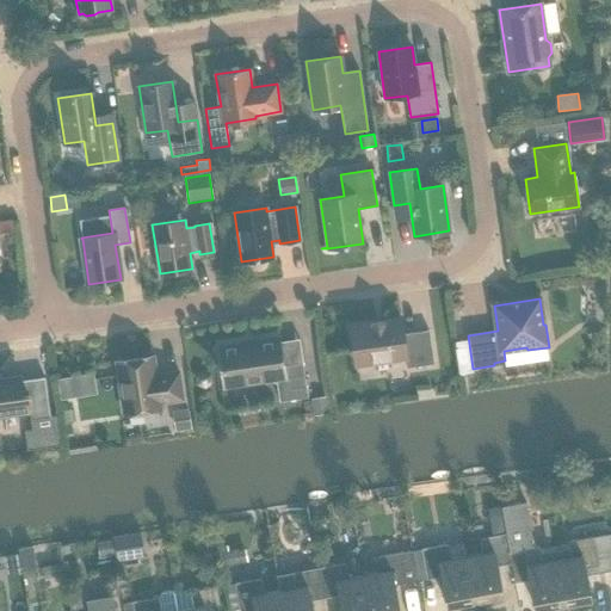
[(386,322),(370,323),(371,325),(350,327),(356,364),(405,357),(407,368),(433,363),(429,331),(403,334),(401,320),(386,322)]
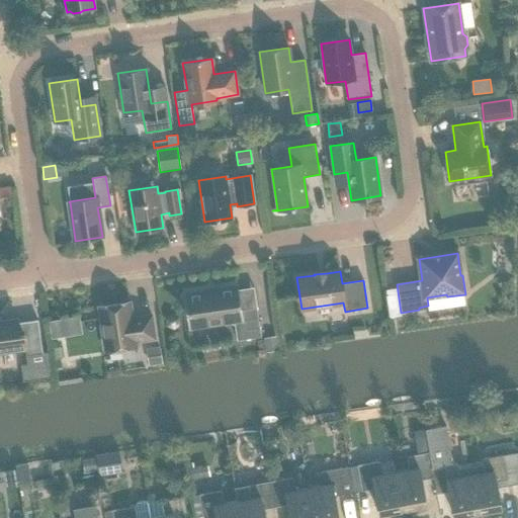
[(237,341),(261,337),(257,308),(241,310),(238,285),(183,293),(188,329),(235,323),(237,341)]
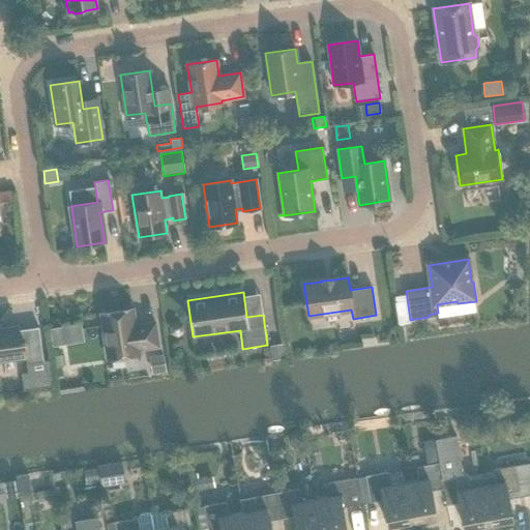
[(138,350),(158,347),(155,323),(134,326),(131,310),(102,314),(109,359),(139,355),(138,350)]
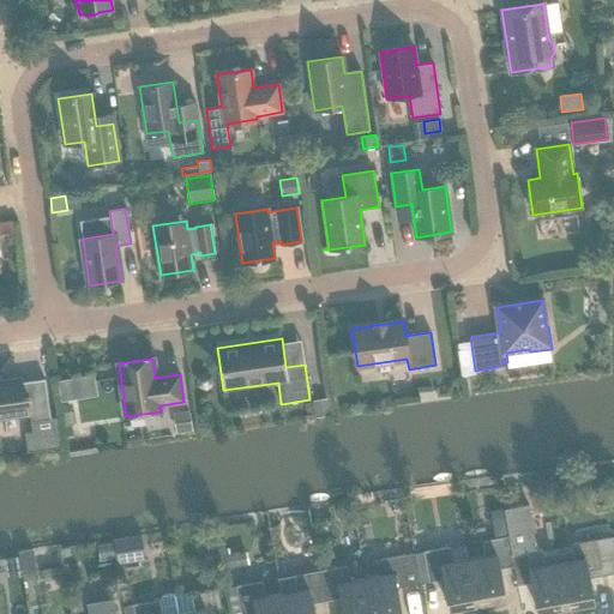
[(0,419),(30,415),(31,422),(50,419),(44,379),(22,383),(20,378),(4,380),(0,378),(0,419)]
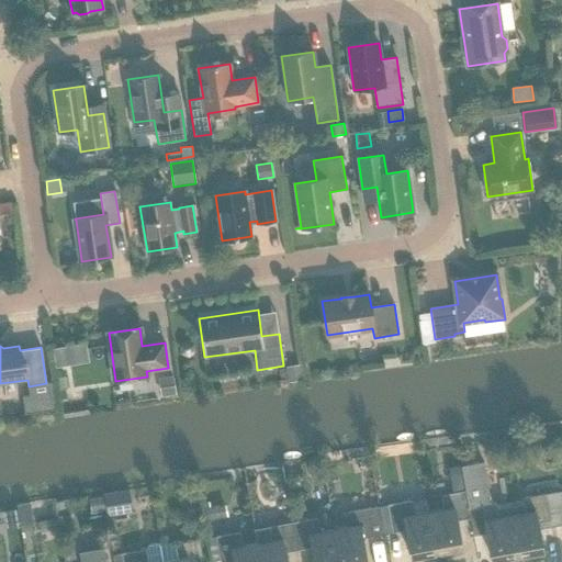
[(288,382),(302,380),(300,363),(284,366),(288,382)]
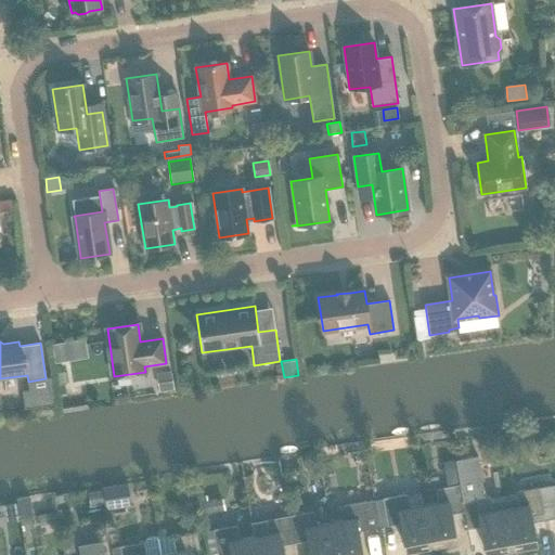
[(167,372),(151,374),(153,389),(169,386),(167,372)]
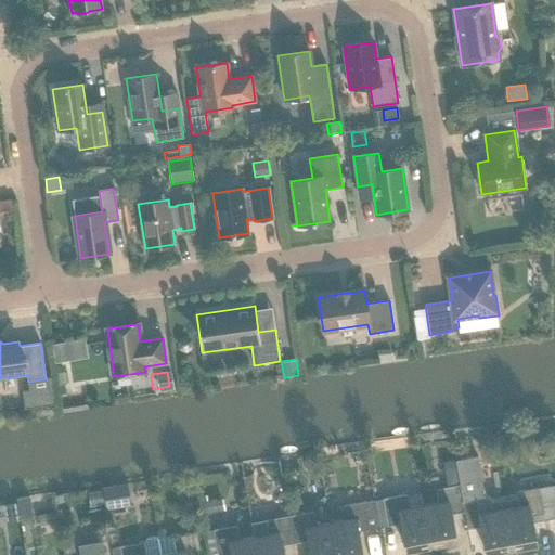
[(29,390),(22,391),(25,409),(50,405),(47,388),(29,390)]
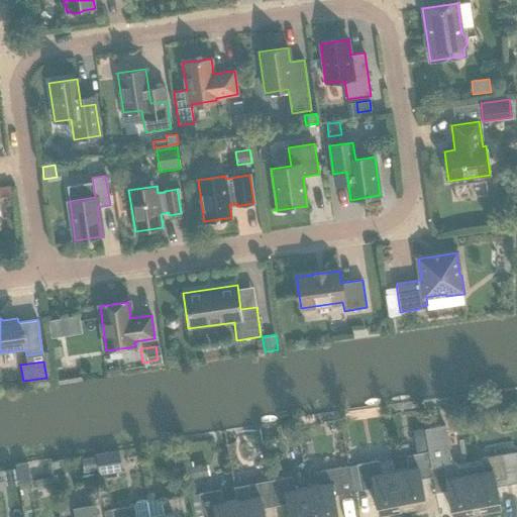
[(414,427),(423,425),(420,411),(412,413),(414,427)]
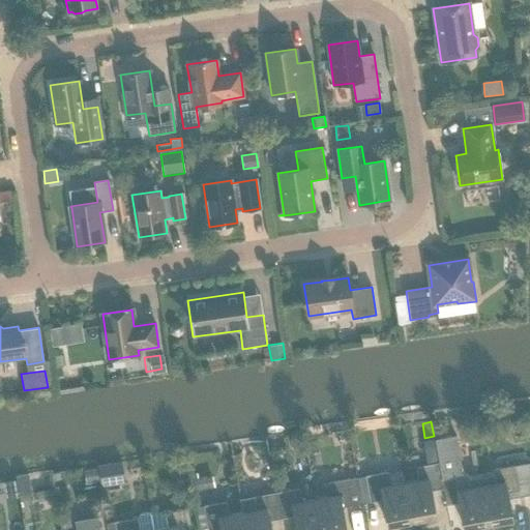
[(463,473),(455,438),(435,442),(436,447),(439,464),(443,490),(446,506),(460,504),(464,529),(486,526),(478,488),(476,478),(471,479),(463,473)]
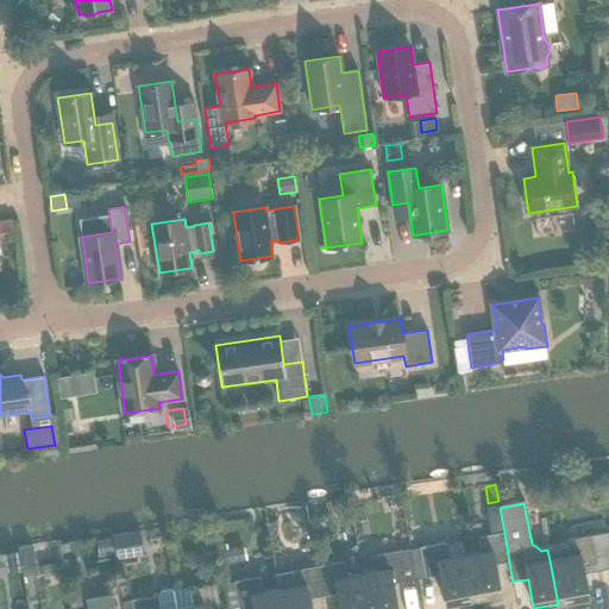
[(498,506),(487,508),(488,516),(501,514),(500,508),(498,506)]
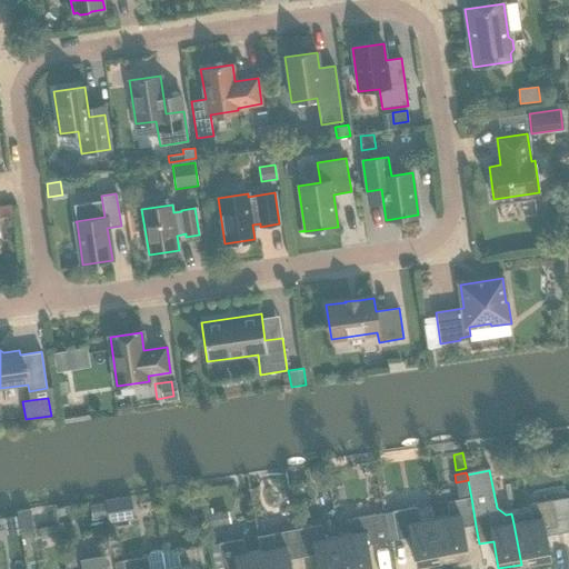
[(107,500),(110,521),(133,518),(130,497),(107,500)]
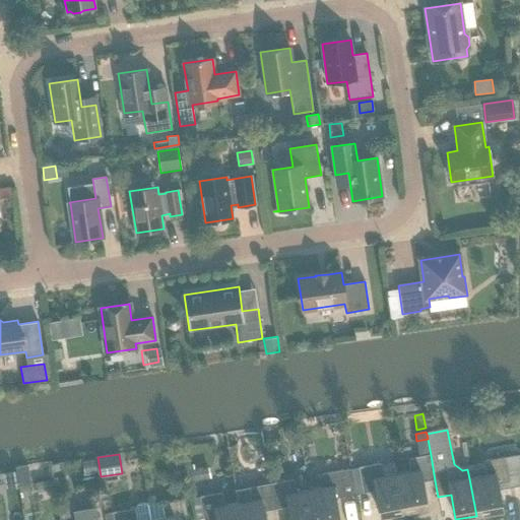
[(428,508),(423,482),(435,480),(431,455),(408,459),(410,471),(395,474),(402,513),(428,508)]
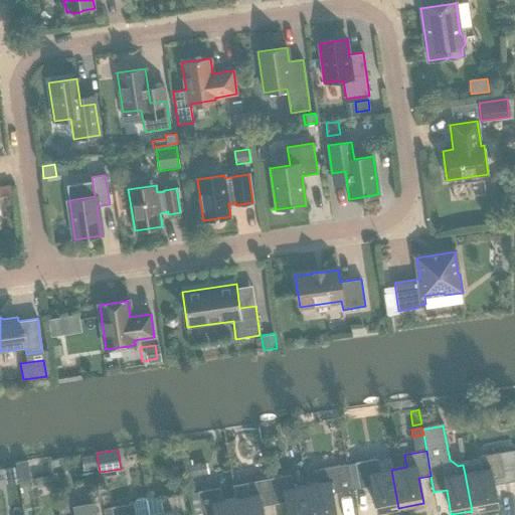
[(498,506),(493,482),(504,480),(505,484),(514,482),(514,455),(514,453),(477,459),(479,471),(465,474),(472,511),(498,506)]
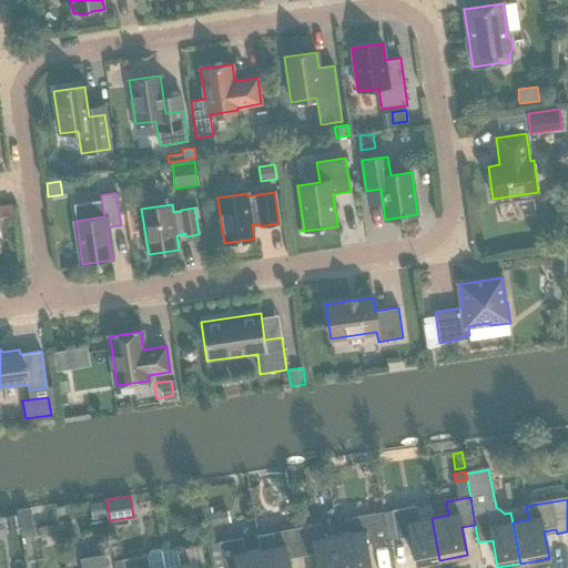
[(93,517),(104,516),(103,503),(92,504),(93,517)]
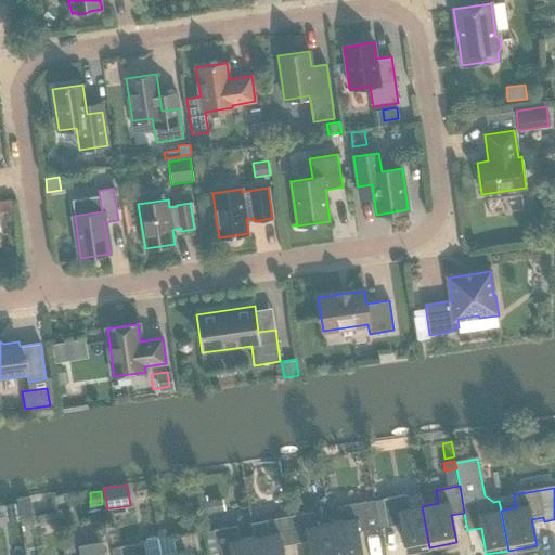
[(383,500),(388,527),(401,525),(407,552),(429,547),(422,506),(409,508),(407,495),(383,500)]
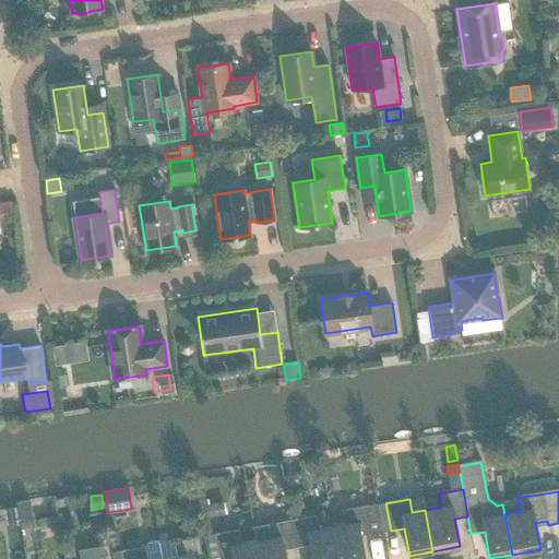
[(226,514),(224,502),(201,507),(203,519),(226,514)]
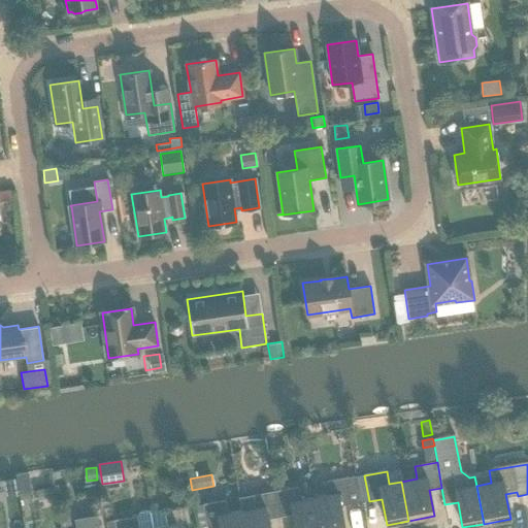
[(343,527),(340,506),(361,501),(356,477),(326,483),(329,496),(312,499),(318,527),(343,527)]
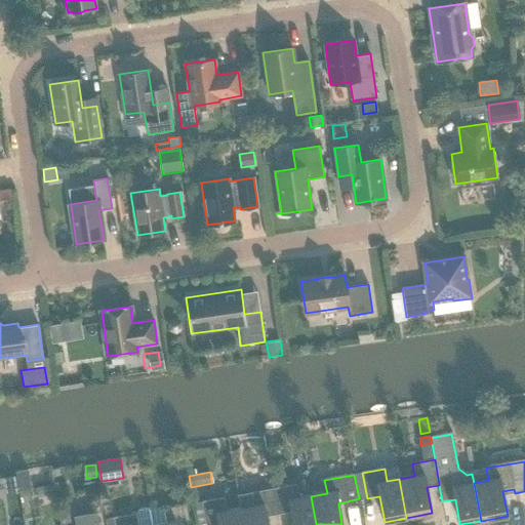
[(316,524),(311,496),(299,498),(296,485),(273,489),(278,515),(291,513),(293,524),(316,524)]
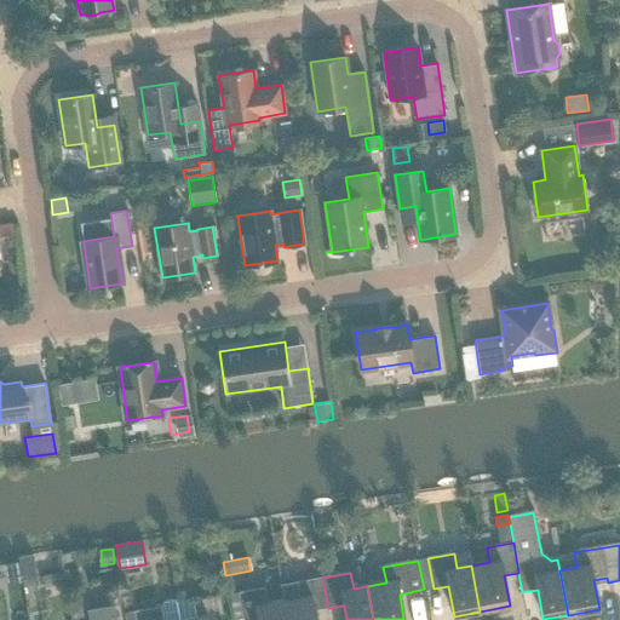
[(328,608),(322,578),(298,583),(300,597),(282,601),(285,619),(316,619),(315,610),(328,608)]
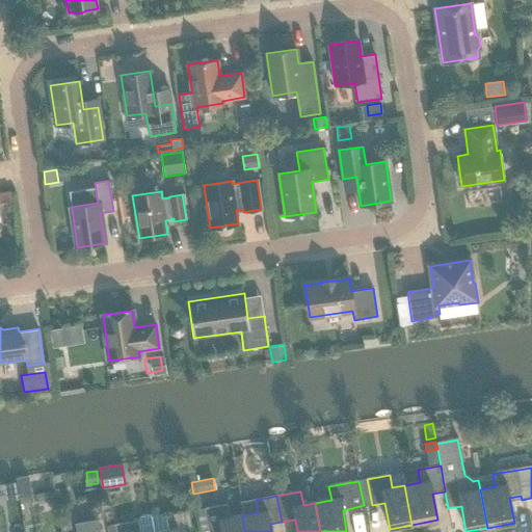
[(205,509),(208,531),(244,531),(242,515),(230,517),(228,505),(205,509)]
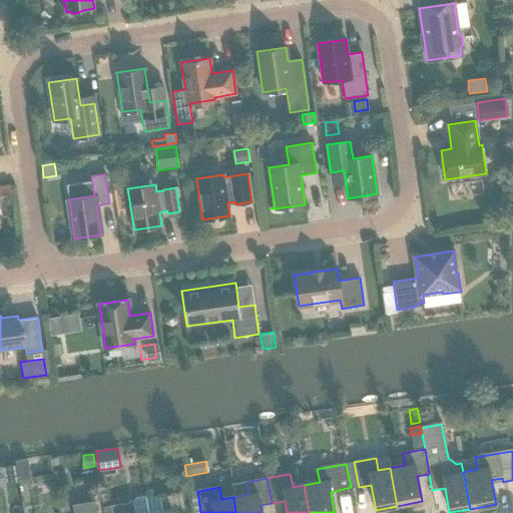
[(186,512),(183,493),(161,497),(161,496),(147,498),(146,497),(144,497),(146,512),(186,512)]
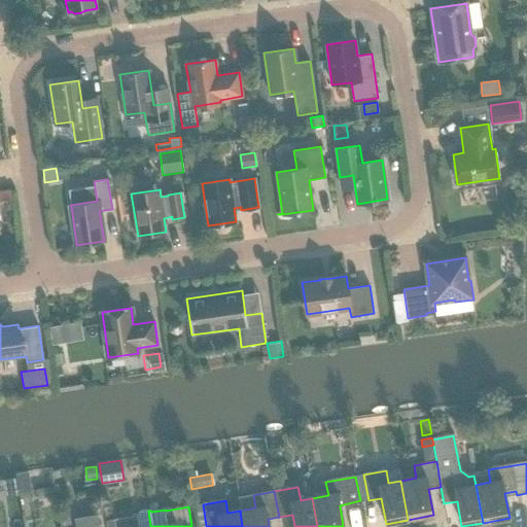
[(115,526),(150,526),(148,511),(140,513),(138,516),(115,520),(115,526)]
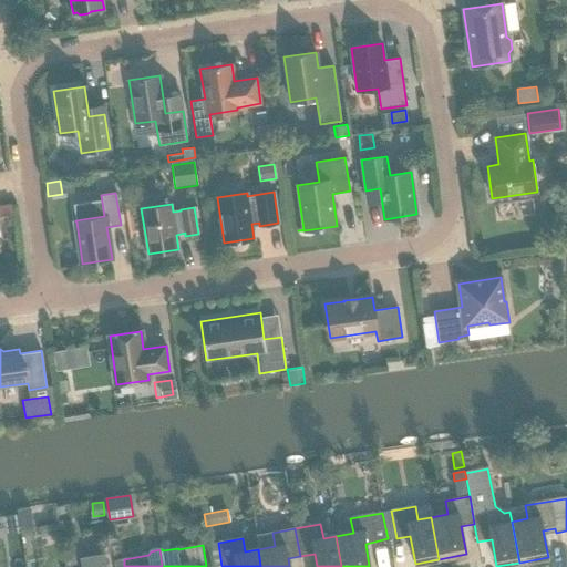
[(106,566),(105,554),(92,557),(93,566),(106,566)]
